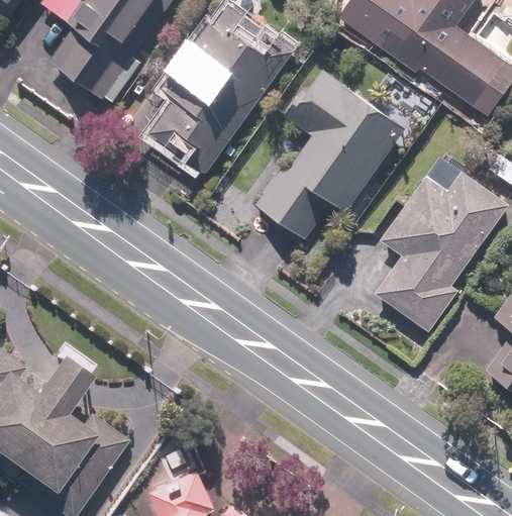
[(0,18),(5,22),(15,9),(11,7),(16,0),(0,0),(0,18)]
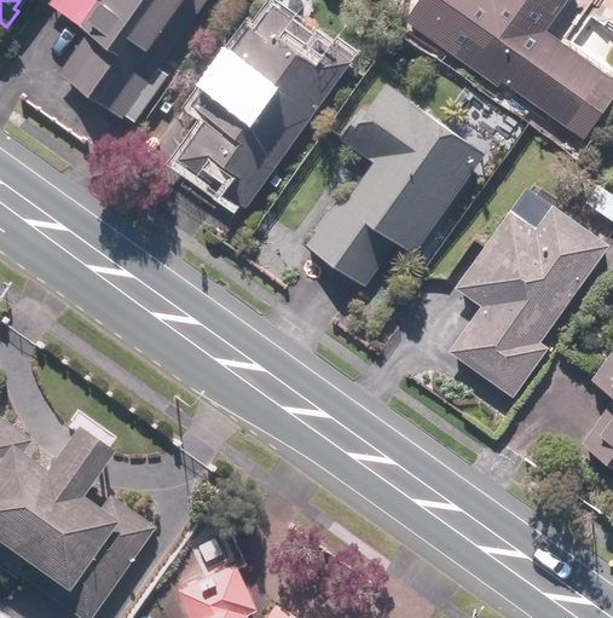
[(189,0),(41,0),(39,4),(65,21),(36,63),(92,100),(132,41),(152,55),(189,0)]
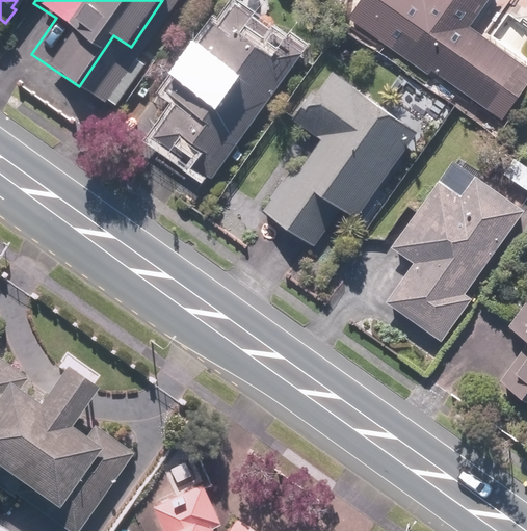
[(364,0),(353,17),(492,112),(522,70),(495,51),(523,11),(506,0),(364,0)]
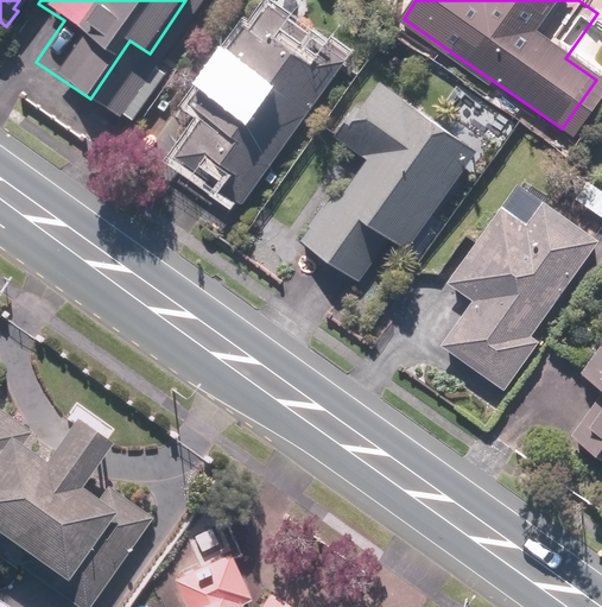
[(240,213),(343,63),(260,6),(188,109),(201,119),(170,164),(240,213)]
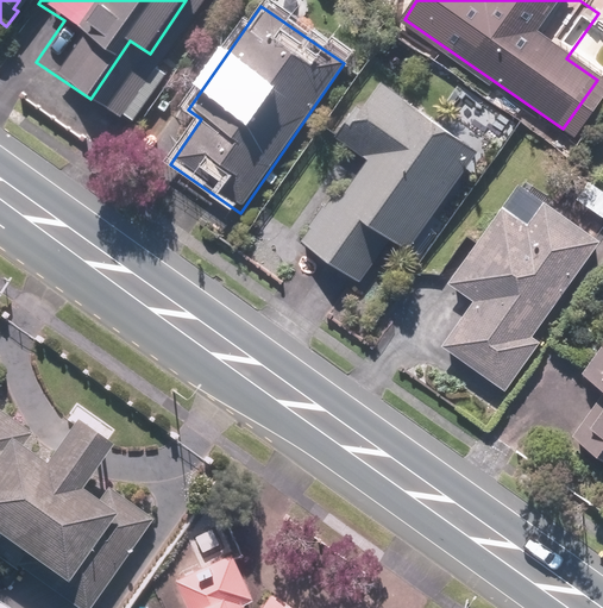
[(377,83),(337,144),(365,163),(341,199),(332,192),(297,243),(362,286),(390,243),(406,254),(477,150),(377,83)]
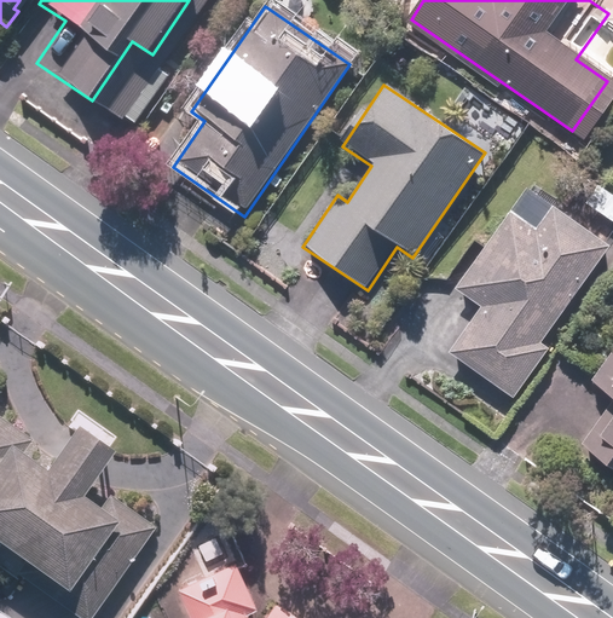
[(539,345),(609,243),(548,202),(533,224),(508,207),(452,290),(476,307),(446,353),(514,399),(547,351),(539,345)]
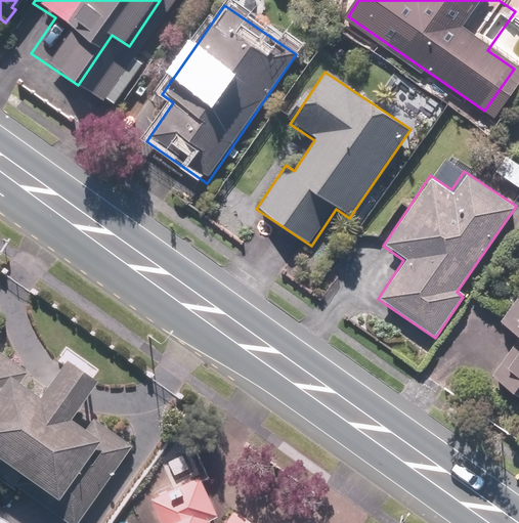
[(484,309),(458,345),(518,389),(518,289),(498,318),(484,309)]
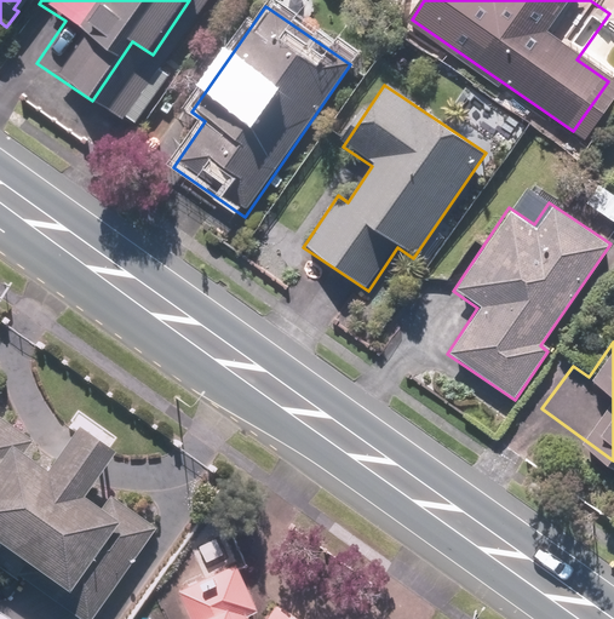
[(0,572),(69,618),(86,618),(149,526),(107,497),(99,508),(79,493),(107,450),(68,424),(41,464),(15,447),(22,436),(0,420),(0,572)]
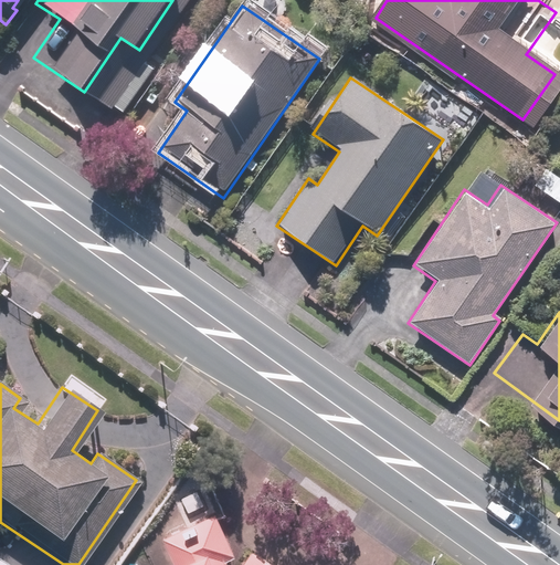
[(239,564),(214,510),(164,532),(178,564),(270,564),(249,552),(241,564),(239,564)]
